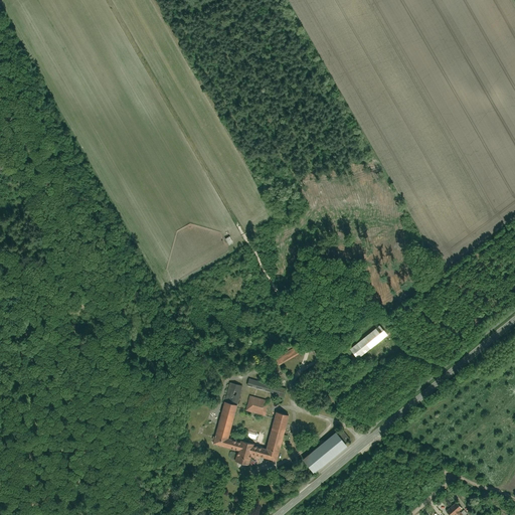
[(381,326),(351,350),(358,360),(389,336),(381,326)]
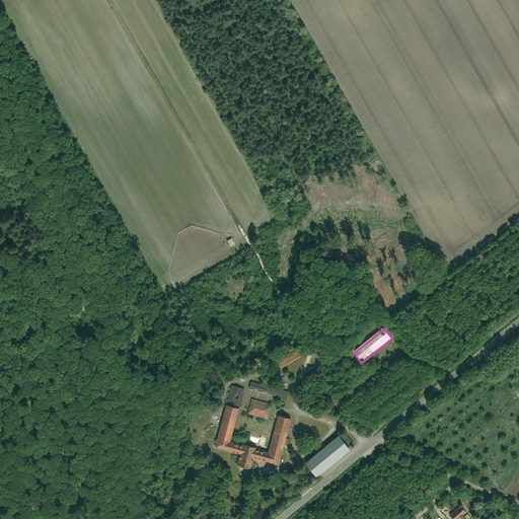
[(324,345),(315,350),(321,362),(331,356),(324,345)]
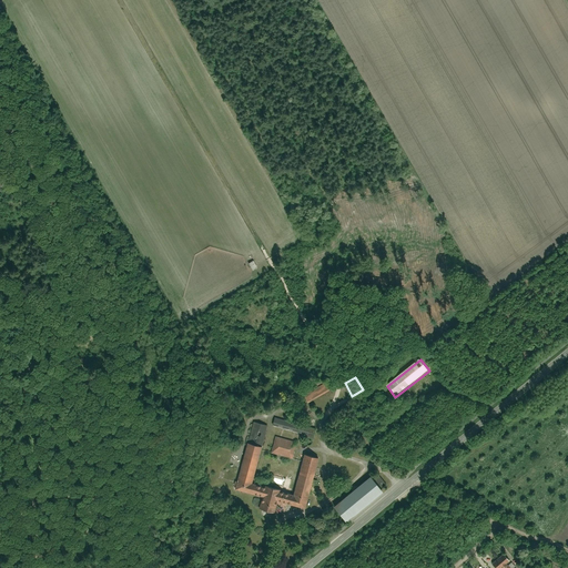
[(277,417),(274,426),(314,437),(316,428),(277,417)]
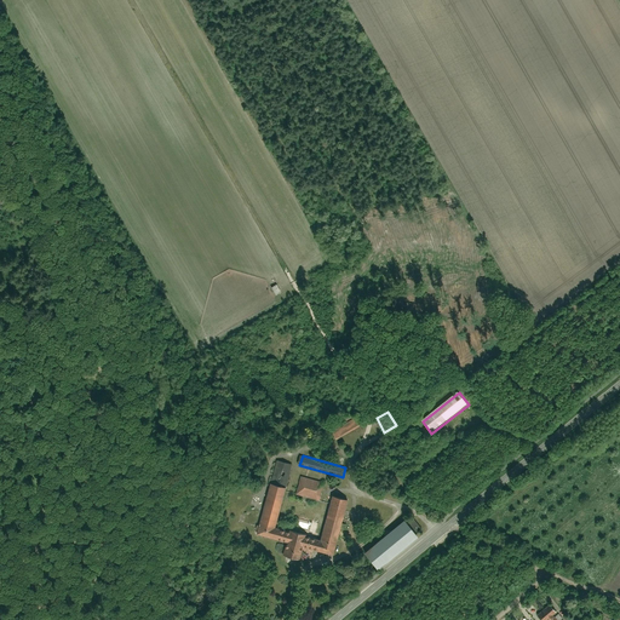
[(271,484),(287,489),(293,465),(277,461),(271,484)]
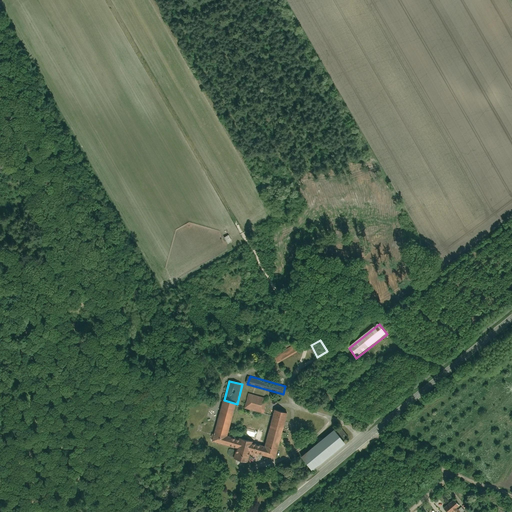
[(249,393),(245,410),(264,415),(268,398),(249,393)]
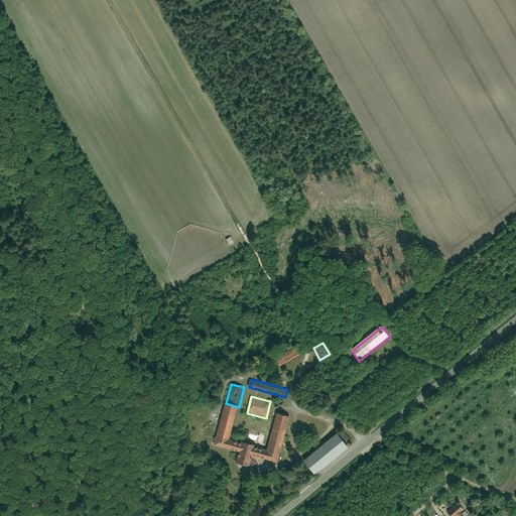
[(278,413),(268,448),(230,438),(239,407),(226,403),(215,445),(241,453),(238,465),(252,469),(255,458),(278,463),(290,416),(278,413)]
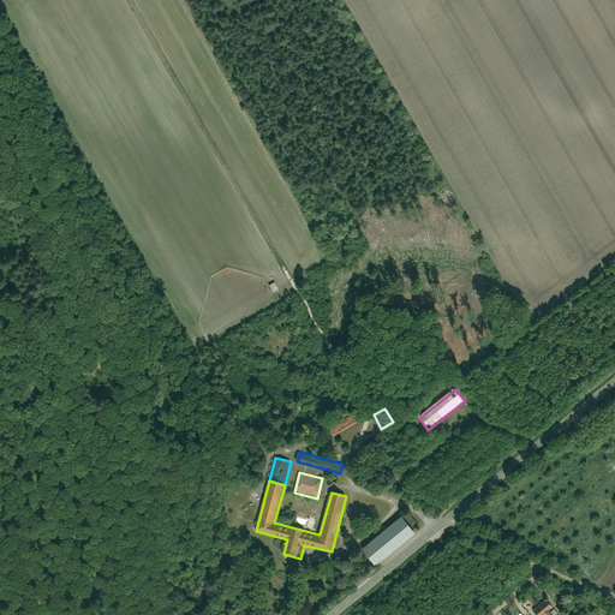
[(363,550),(376,566),(416,533),(402,518),(363,550)]
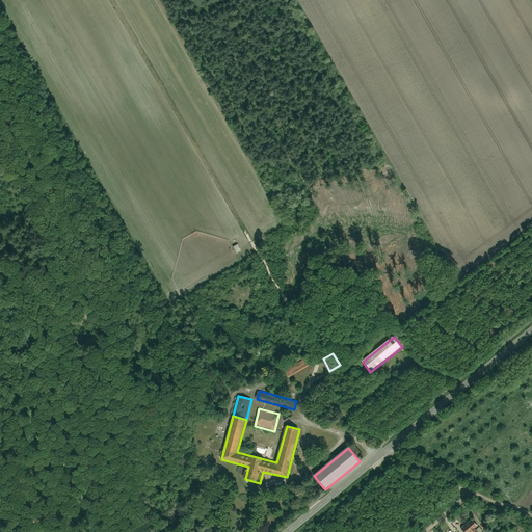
[(472,520),(461,528),(464,531),(478,531),(475,529),(478,527),(472,520)]
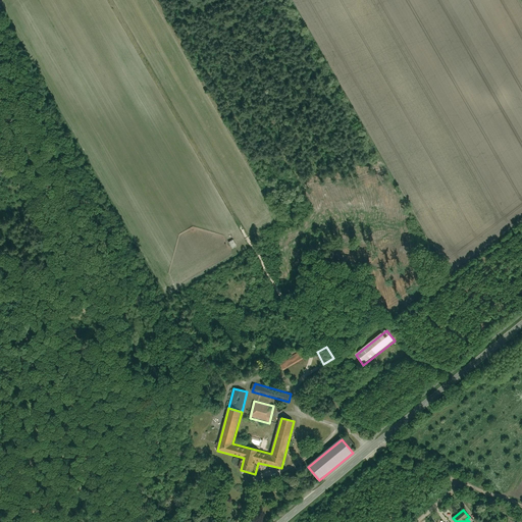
All buildings are outlined.
